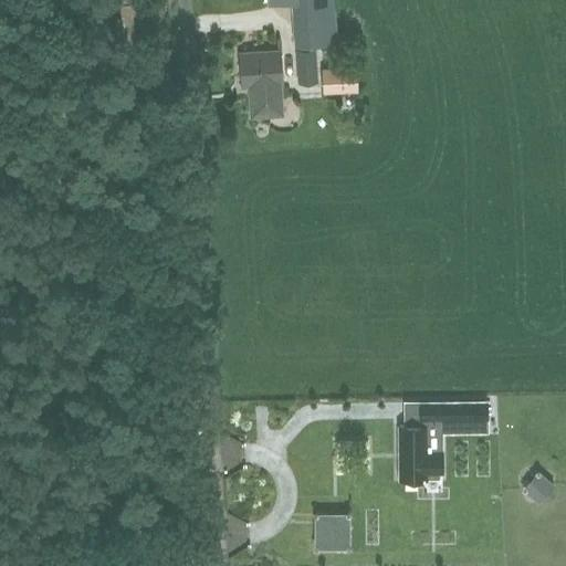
[(337,41),(334,0),(265,0),(266,4),(291,2),(293,43),(337,41)]
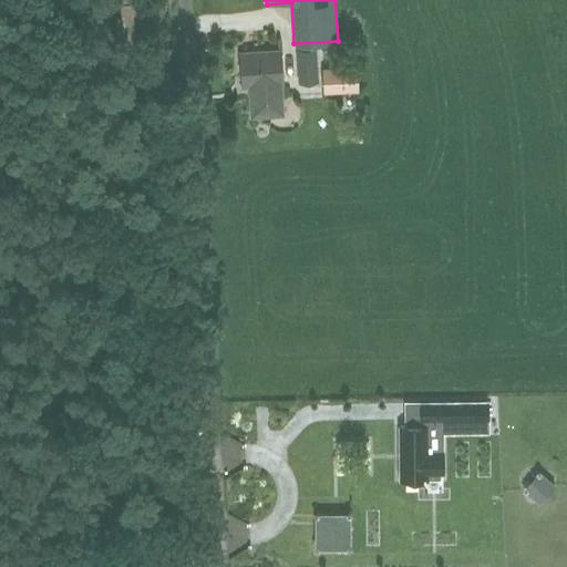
[(295,48),(297,82),(317,81),(315,47),(295,48)]
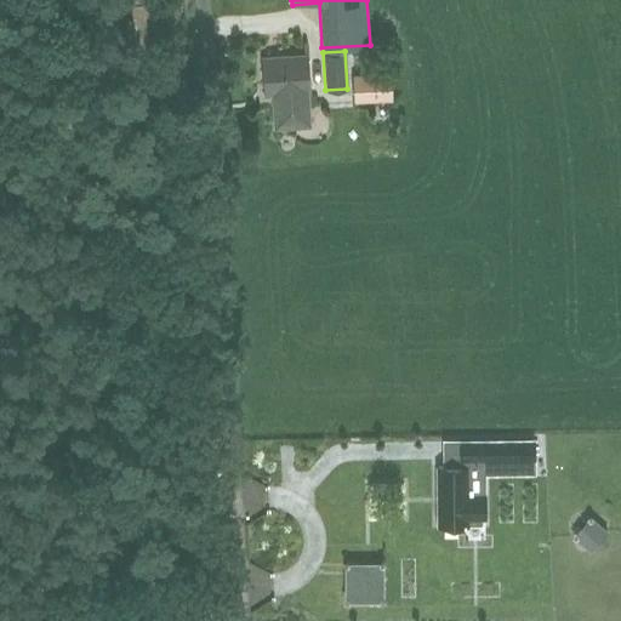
[(309,123),(306,55),(263,56),(265,93),(272,93),(273,124),(309,123)]
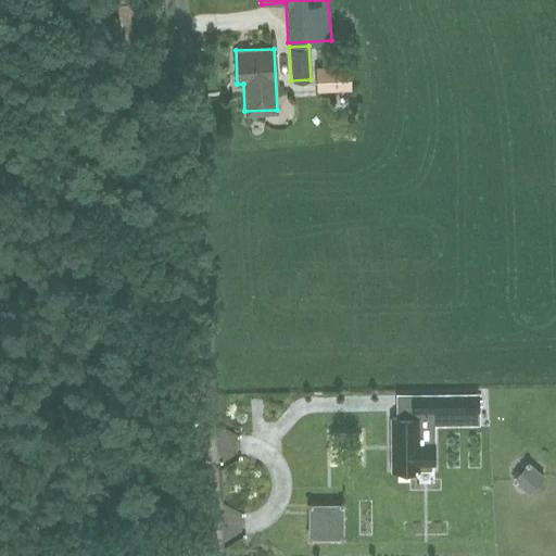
[(349,64),(316,65),(317,92),(350,90),(349,64)]
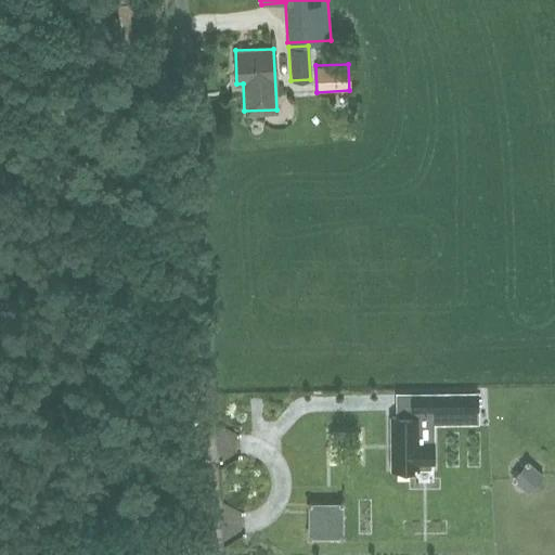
[(477,390),(411,391),(412,413),(477,412),(477,390)]
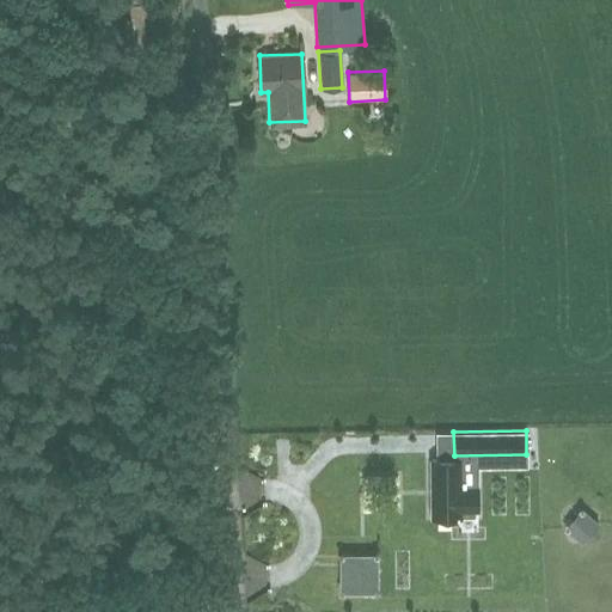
[(430,459),(430,516),(460,516),(460,510),(477,510),(476,485),(460,487),(460,459),(430,459)]
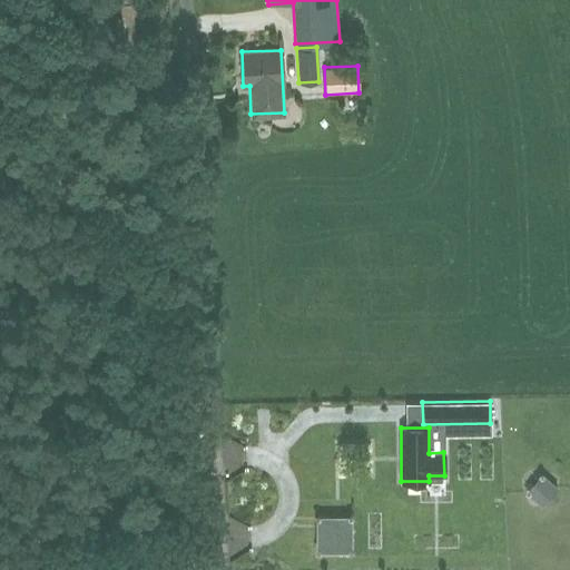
[(551,457),(536,477),(552,491),(569,470),(551,457)]
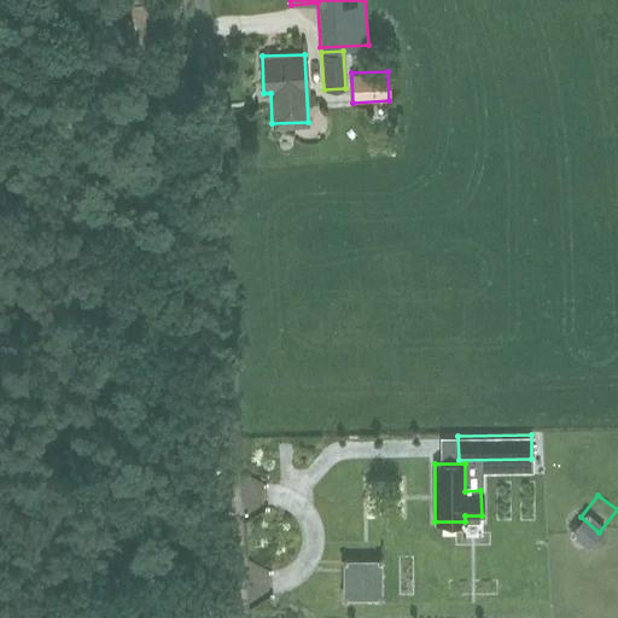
[(377,573),(344,573),(344,598),(377,598),(384,598),(383,559),(375,559),(377,573)]
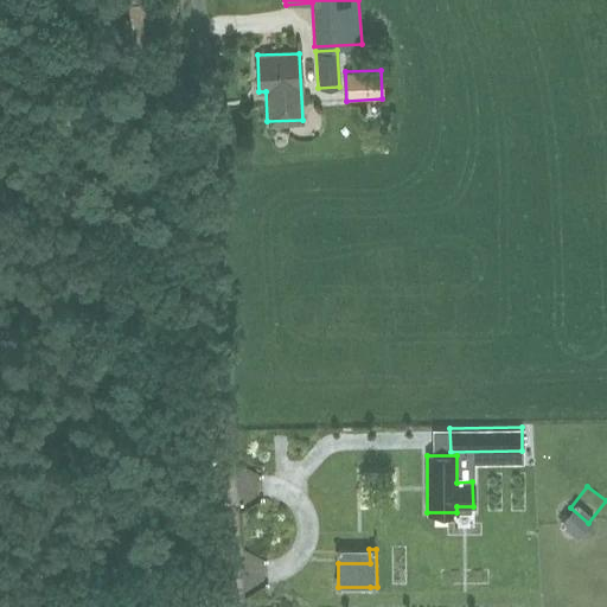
All buildings are outlined.
